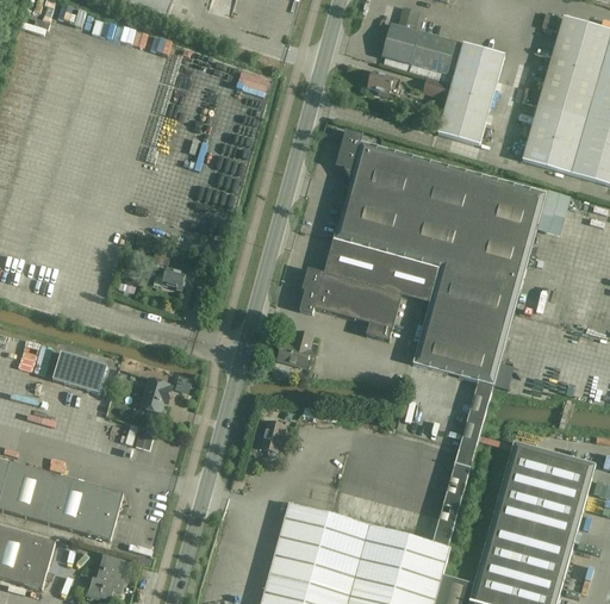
[(120,0),(166,17),(172,0),(120,0)]
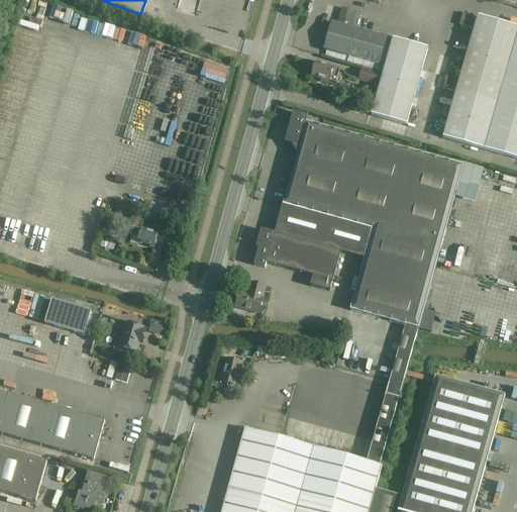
[(330,18),(323,45),(326,46),(324,53),(346,59),(383,69),(371,111),(406,121),(427,44),(392,35),(356,25),(360,10),(341,4),(336,20),(330,18)]
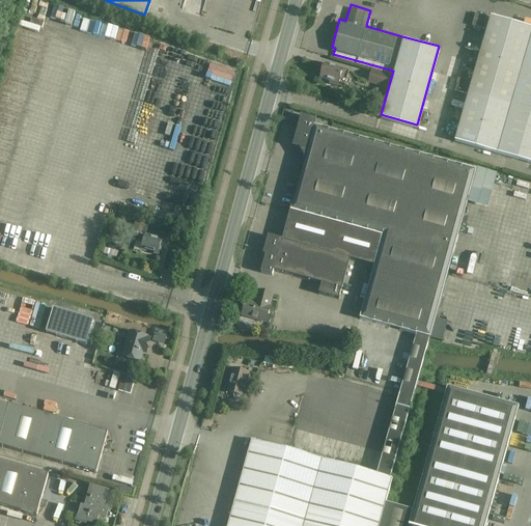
[(520,156),(530,115),(530,24),(491,12),(454,137),(520,156)]
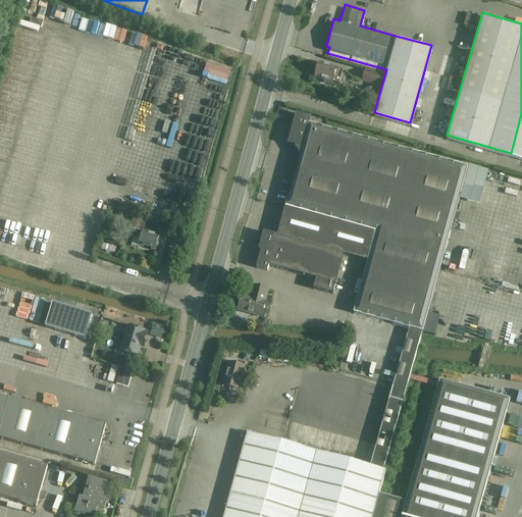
[(337,80),(342,66),(318,59),(316,66),(315,66),(313,70),(314,71),(314,72),(323,75),(322,78),(329,80),(330,78),(337,80)]
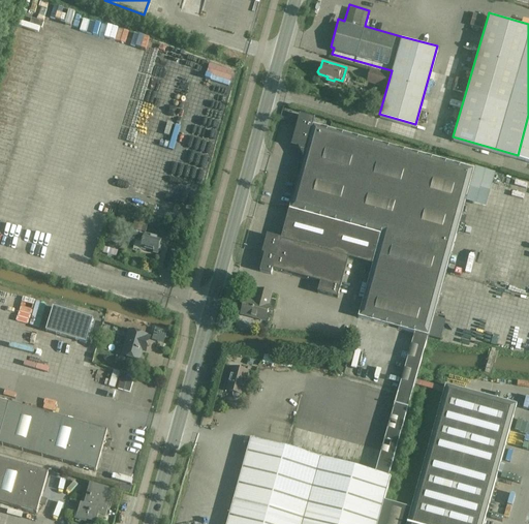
[(386,84),(390,70),(370,65),(367,79),(386,84)]
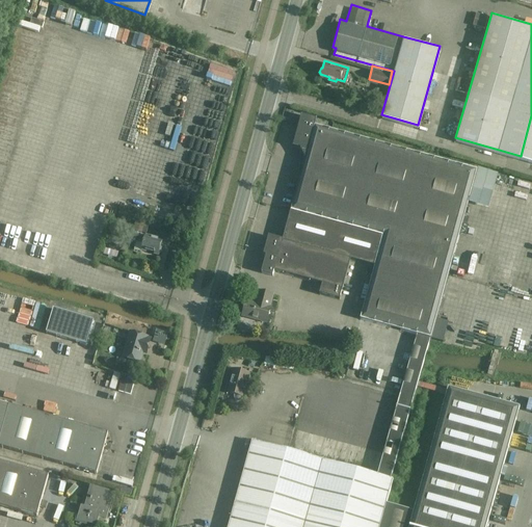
[(300,111),(292,142),(299,145),(307,155),(292,205),(328,216),(384,232),(383,234),(377,255),(375,263),(372,275),(361,316),(418,332),(430,335),(469,199),(477,167),(316,123),(314,122),(316,115),(300,111)]
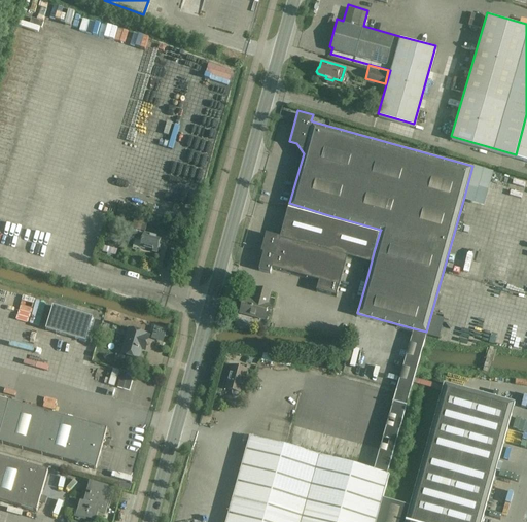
[(526,114),(516,154),(526,158),(526,114)]
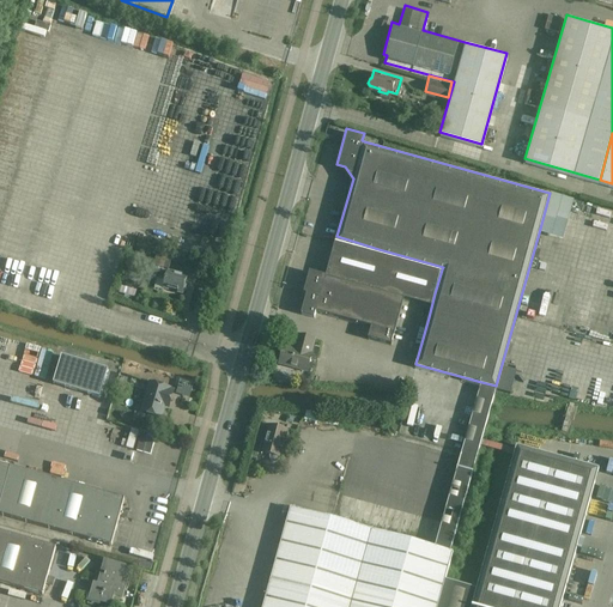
[(307,291),(301,310),(314,314),(316,308),(371,323),(368,334),(390,340),(404,295),(432,303),(435,293),(442,269),(443,267),(378,249),(337,236),(335,240),(327,273),(309,268),(303,290),(307,291)]
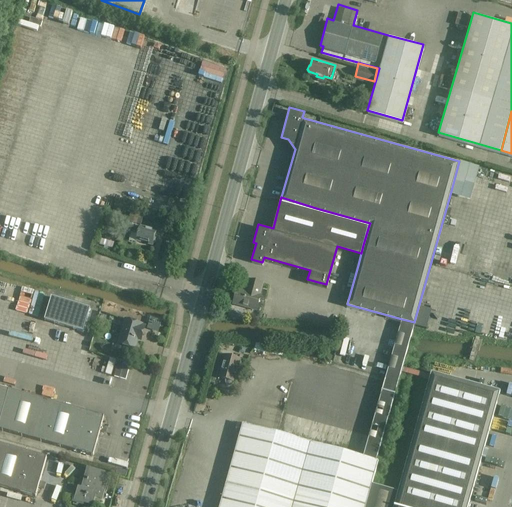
[(145,205),(142,214),(156,219),(159,209),(145,205)]
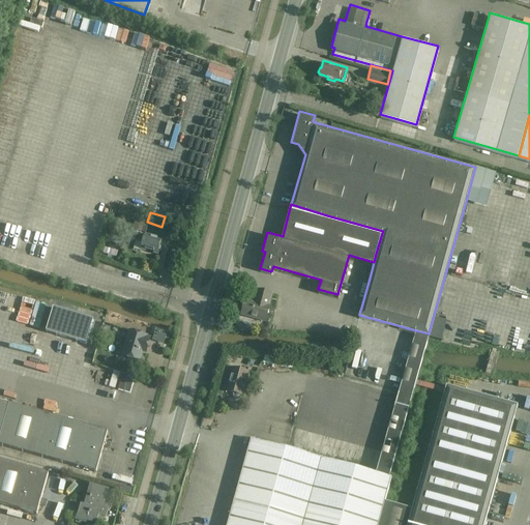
[(136,213),(133,226),(145,229),(147,222),(149,216),(136,213)]
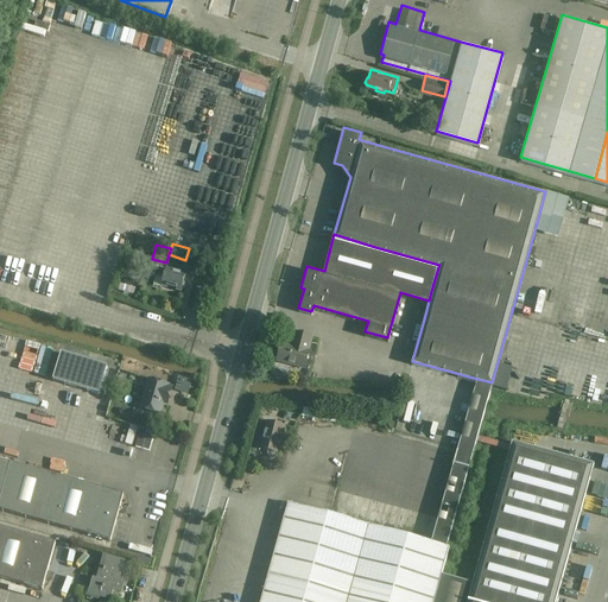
[(156,271),(152,280),(159,283),(160,280),(181,286),(187,268),(165,263),(165,265),(163,273),(158,272),(156,271)]
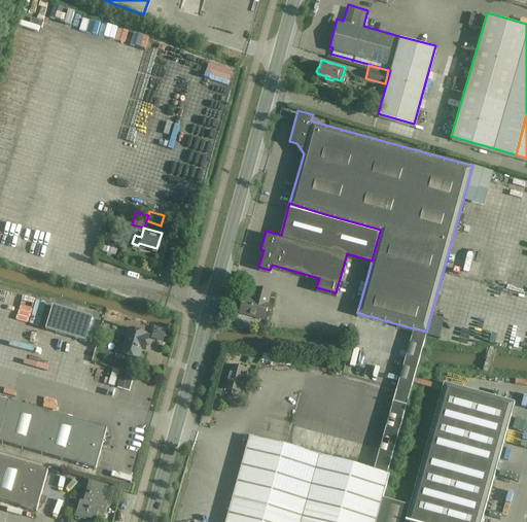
[(267,301),(270,288),(256,284),(252,298),(243,296),(240,309),(264,315),(268,301),(267,301)]
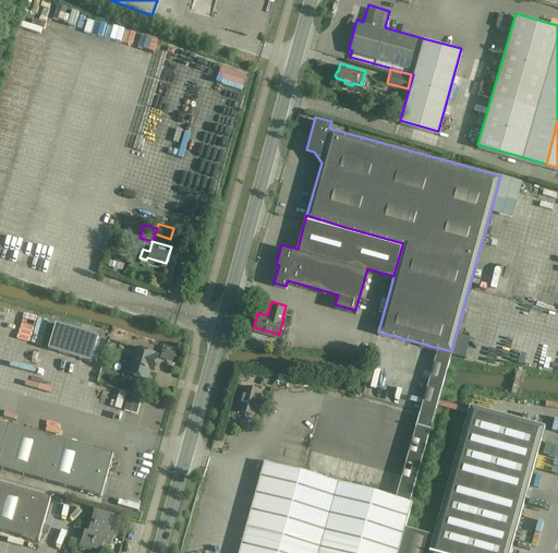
[(56,320),(48,345),(91,358),(98,333),(56,320)]
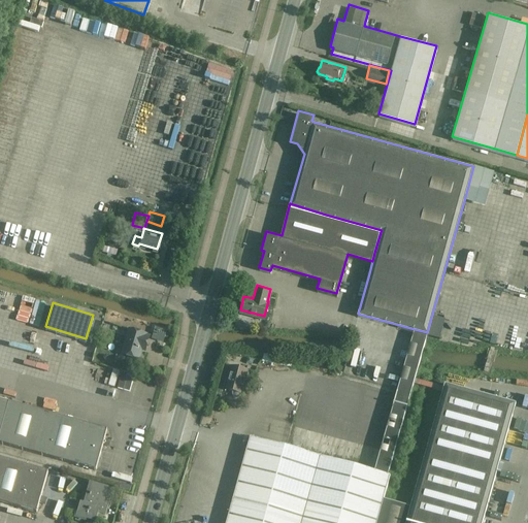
[(104,320),(101,330),(107,332),(110,321),(104,320)]
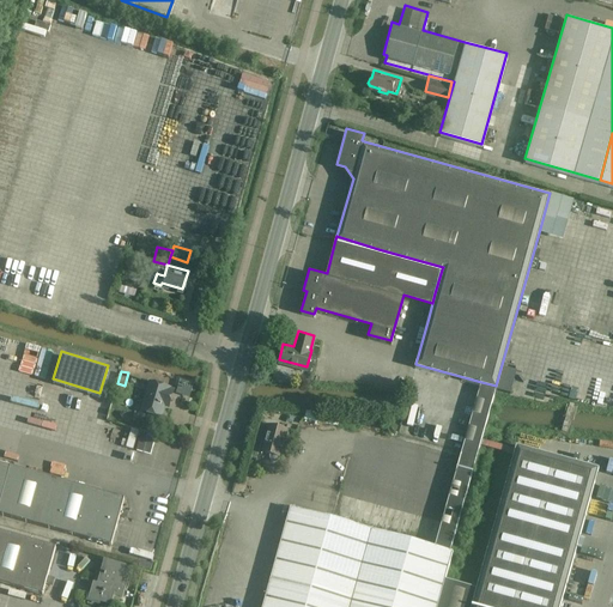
[(168,402),(173,386),(169,386),(170,384),(150,378),(141,406),(161,412),(164,401),(168,402)]
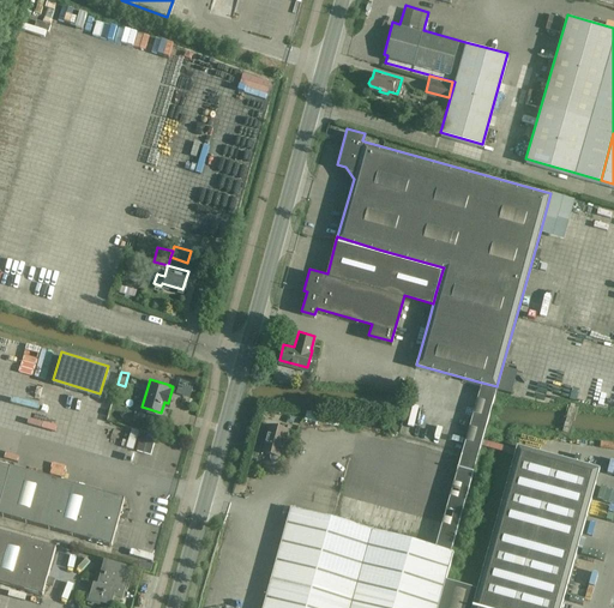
[(479,397),(473,417),(482,417),(488,417),(494,399),(494,398),(497,387),(497,386),(482,383),(479,397)]
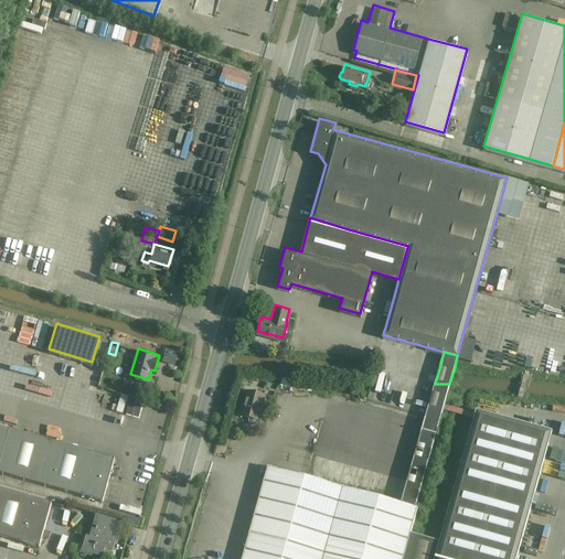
[(413,558),(420,533),(417,531),(411,530),(417,505),(416,504),(437,427),(449,384),(444,384),(435,384),(402,501),(268,463),(241,558),(413,558)]
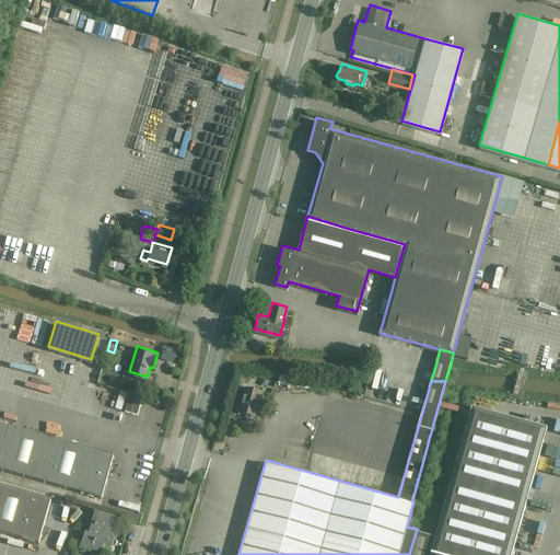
[(256,414),(263,389),(246,384),(240,409),(246,412),(246,415),(247,417),(249,418),(252,418),(254,417),(255,414),(256,414)]
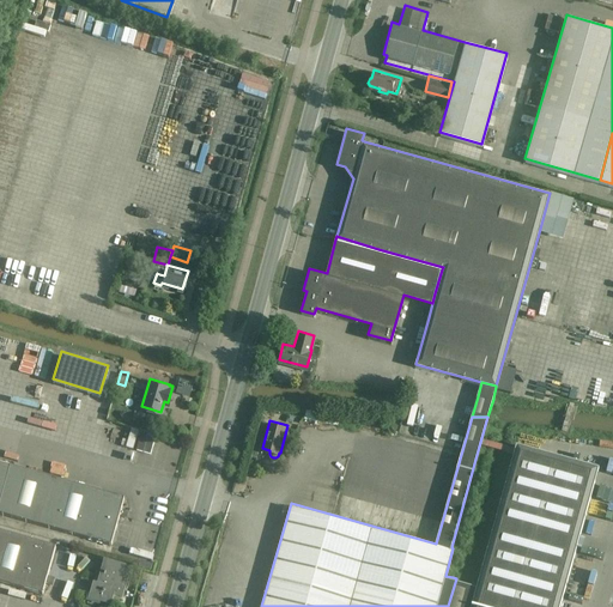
[(135,445),(135,447),(150,450),(153,437),(139,432),(135,445)]
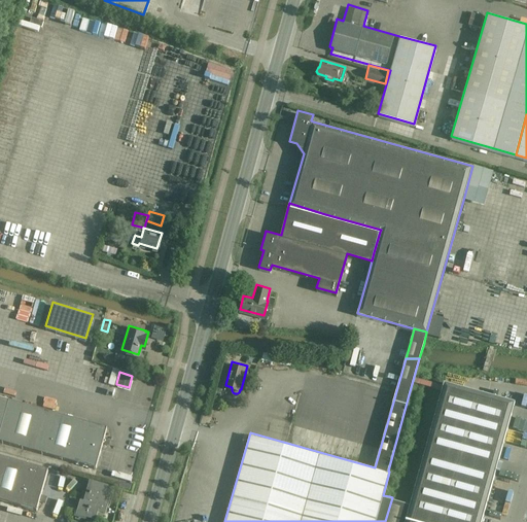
[(480,521),(515,399),(444,380),(410,502),(392,497),(385,521),(480,521)]
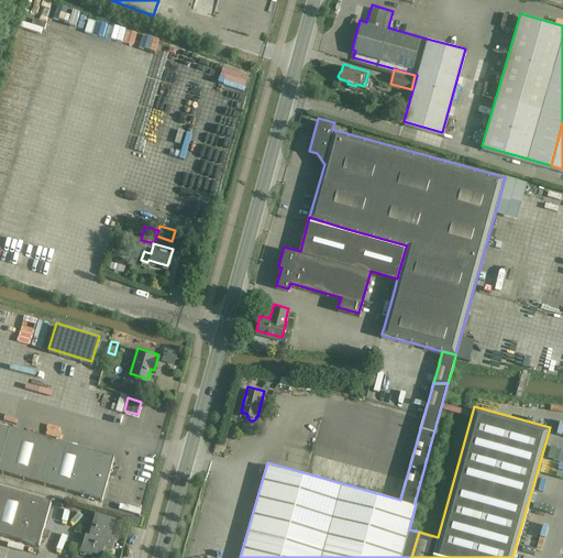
[(0,468),(101,498),(113,453),(0,422),(0,468)]
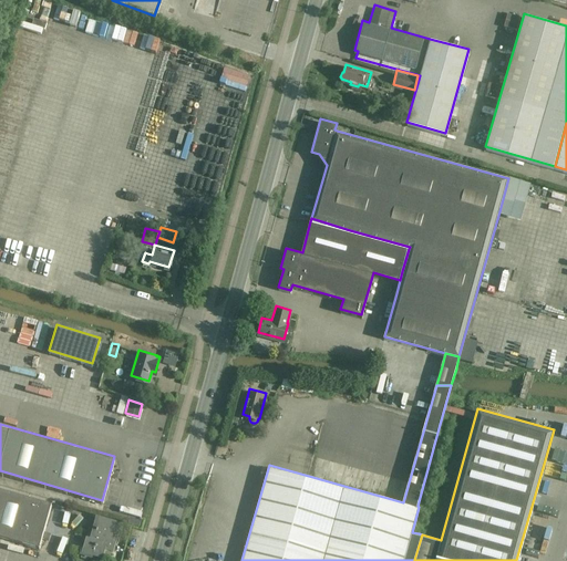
[(0,533),(40,546),(51,502),(0,487),(0,533)]
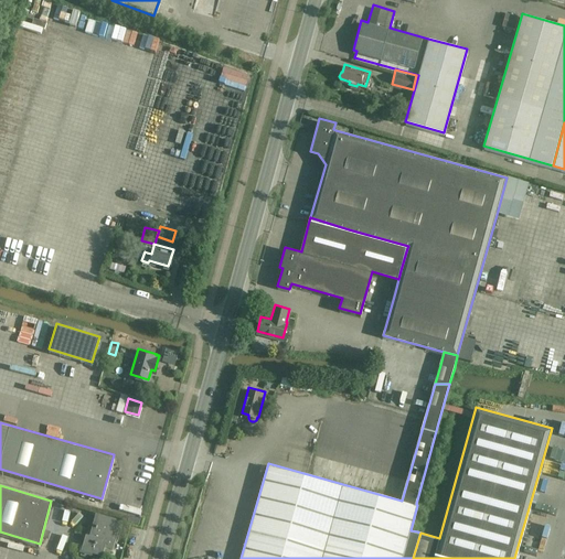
[(113,547),(121,517),(95,511),(89,533),(85,531),(81,548),(102,554),(104,545),(113,547)]
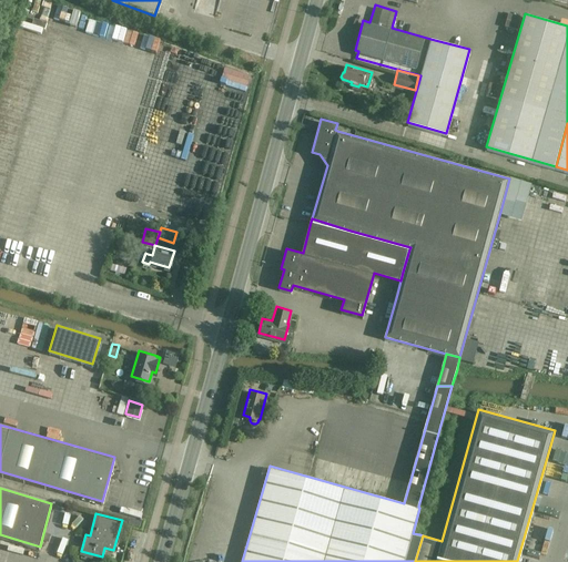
[(139,524),(141,518),(130,514),(128,522),(139,524)]
